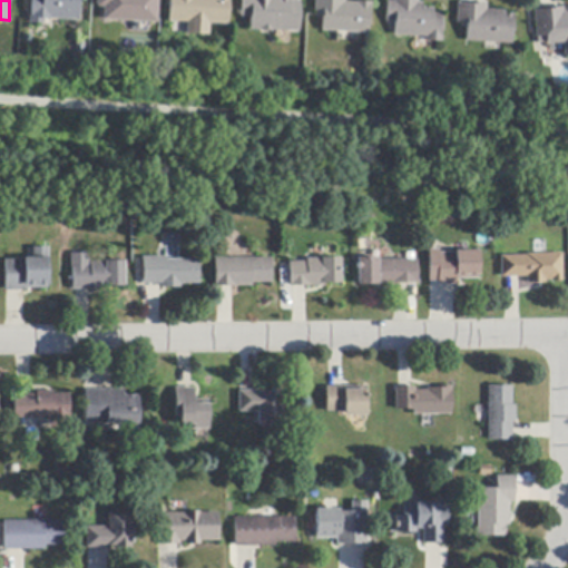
[(80,0),(79,19),(54,18),(46,17),(45,22),(43,22),(30,21),(31,12),(32,12),(32,0),(80,0)]
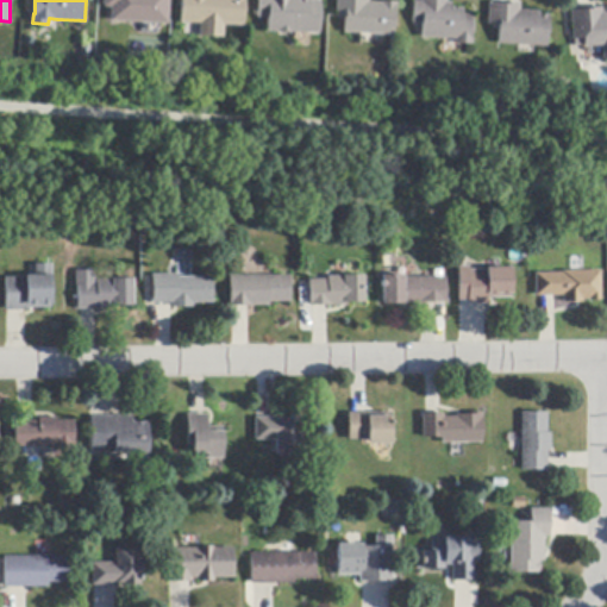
[(170,0),(169,23),(167,23),(129,20),(111,19),(112,6),(105,5),(105,0),(170,0)]
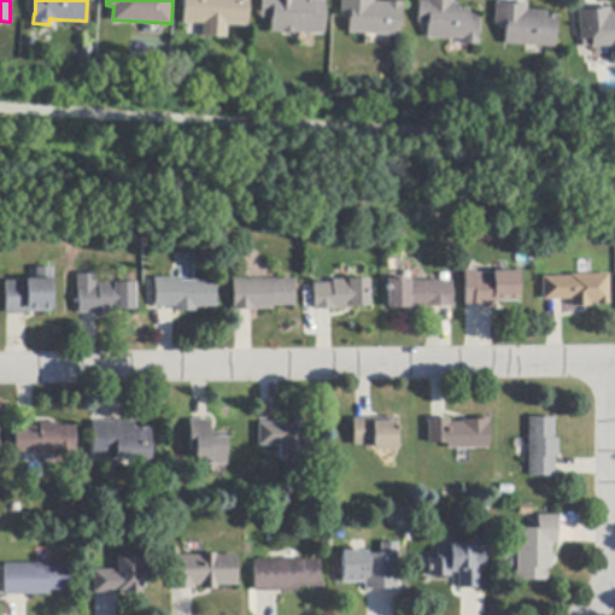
[(250,0),(249,25),(228,24),(228,36),(204,35),(204,34),(204,22),(188,21),(185,21),(185,0),(250,0)]
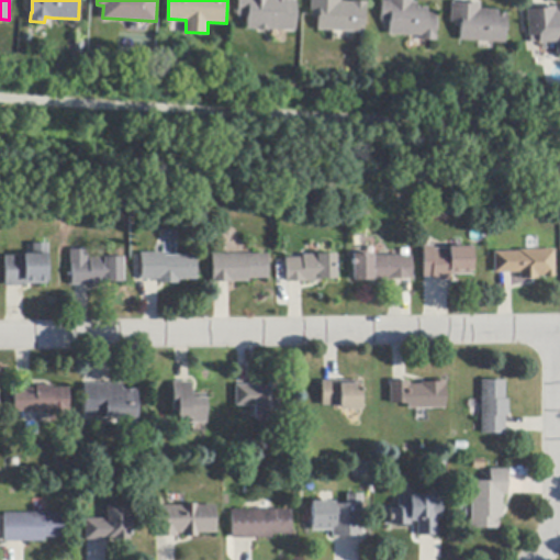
[(298,0),(297,30),(295,30),(259,29),(248,29),(248,15),(239,15),(239,0),(298,0)]
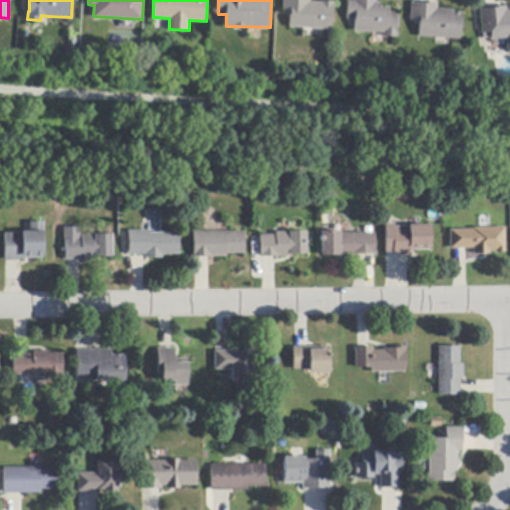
[(311,0),(322,1),(322,0),(334,0),(334,6),(333,6),(332,29),(323,28),(305,27),(290,26),(291,13),(284,12),(284,0),(311,0)]
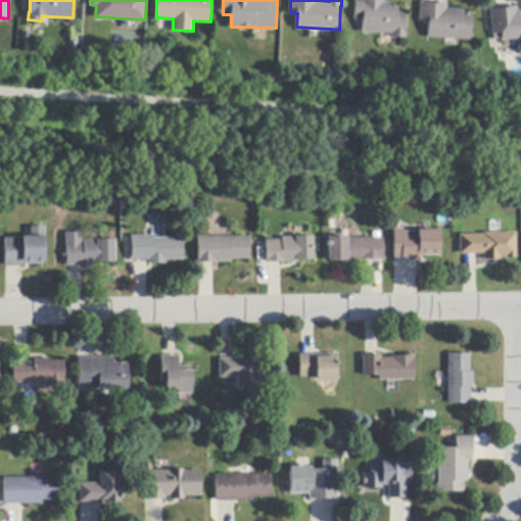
[(385,0),(385,1),(389,1),(389,5),(398,6),(397,11),(407,11),(406,31),(407,31),(407,37),(392,37),(392,33),(363,32),(363,27),(363,18),(356,18),(357,0),(385,0)]
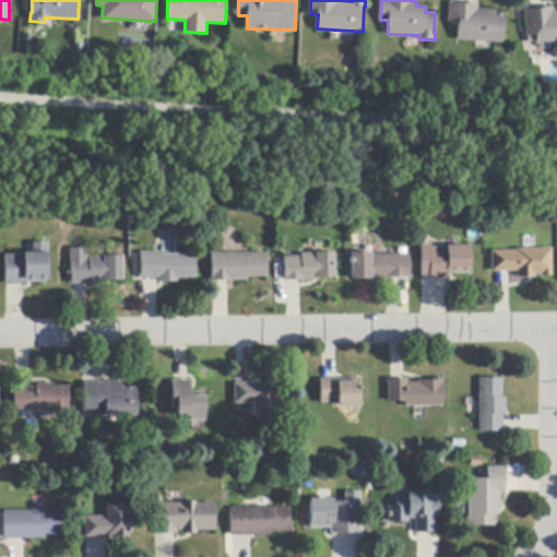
[(475,1),(478,1),(478,8),(497,9),(497,12),(506,12),(504,42),(459,39),(460,22),(449,21),(450,1),(453,1),(453,2),(460,2),(460,0),(464,0),(464,1),(475,2),(475,1)]
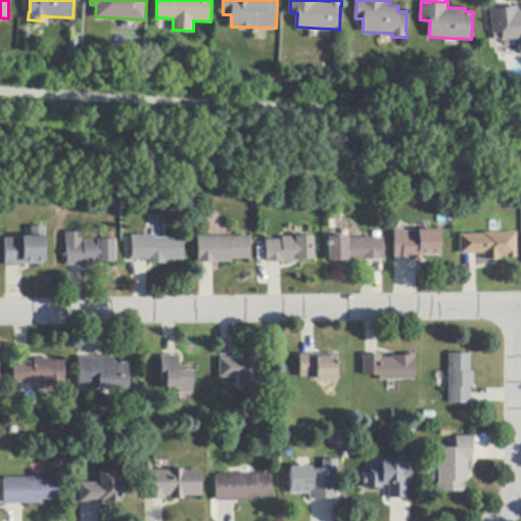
[(520,50),(519,50),(519,48),(519,38),(503,39),(503,38),(494,39),(494,37),(494,33),(493,33),(492,22),(491,8),(492,8),(500,7),(500,6),(517,5),(519,5),(519,8),(520,8),(520,5),(520,50)]
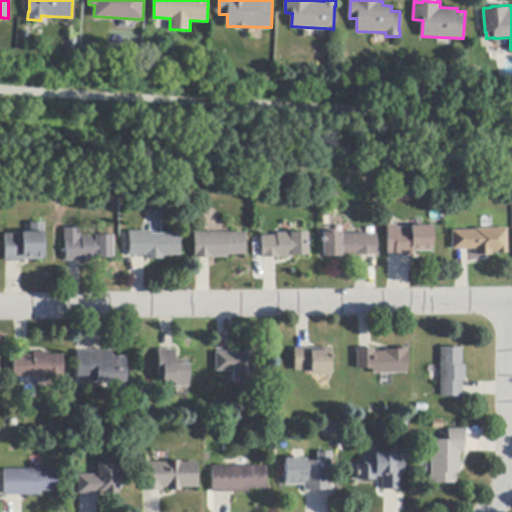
[(23,260),(8,261),(6,261),(5,233),(22,232),(22,231),(30,231),(30,222),(44,222),(44,234),(44,259),(24,259),(24,260),(23,260)]
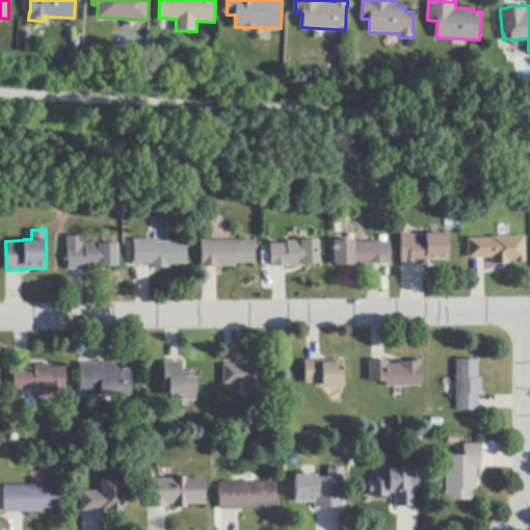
[(438,233),(448,233),(449,259),(427,259),(427,264),(425,264),(409,265),(409,262),(403,262),(402,262),(402,231),(412,231),(412,235),(426,234),(426,233),(438,233)]
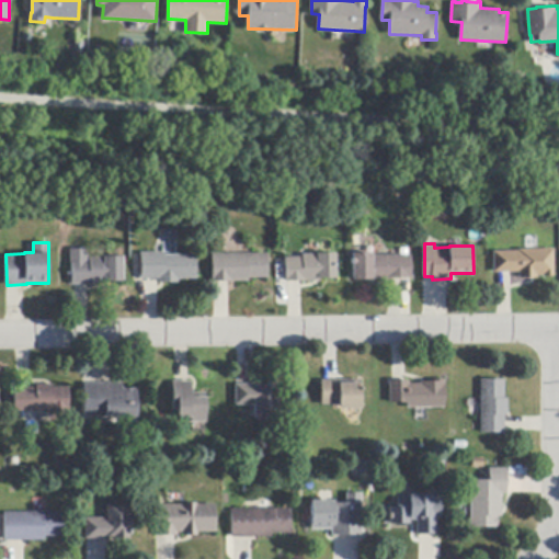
[(98,255),(106,255),(124,255),(124,281),(106,281),(106,283),(89,284),(77,284),(72,284),(72,261),(71,261),(71,248),(88,248),(88,260),(90,260),(90,257),(98,255)]
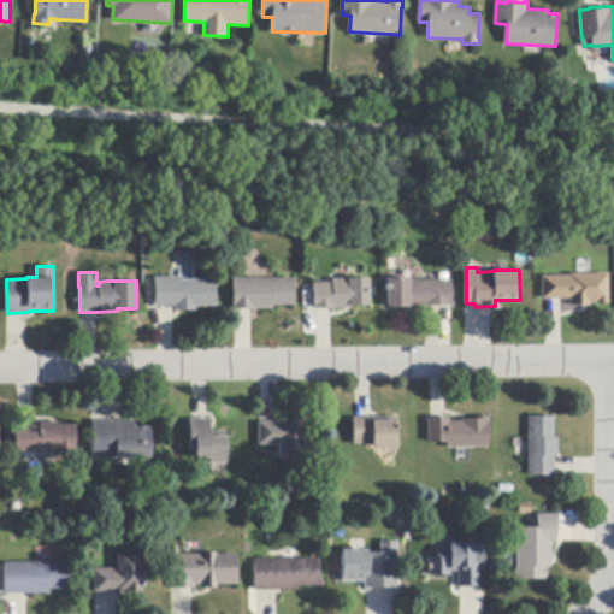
[(453,278),(454,301),(455,301),(455,305),(453,305),(427,306),(389,307),(389,277),(412,277),(412,279),(441,278),(441,272),(450,272),(450,278),(453,278)]
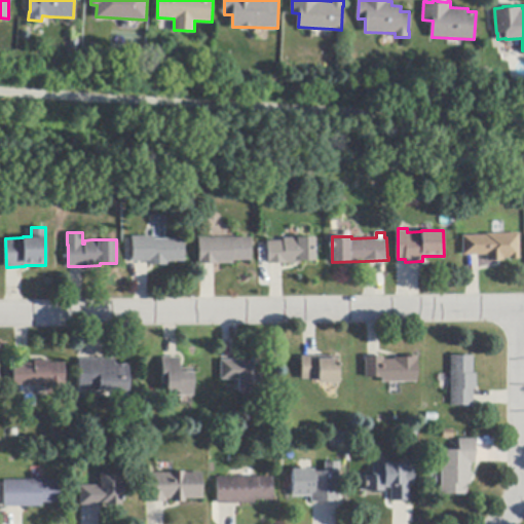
[(480,254),(468,254),(463,254),(463,234),(487,234),(487,232),(520,232),(521,258),(510,258),(510,257),(504,257),(504,259),(487,259),(487,254),(480,254)]
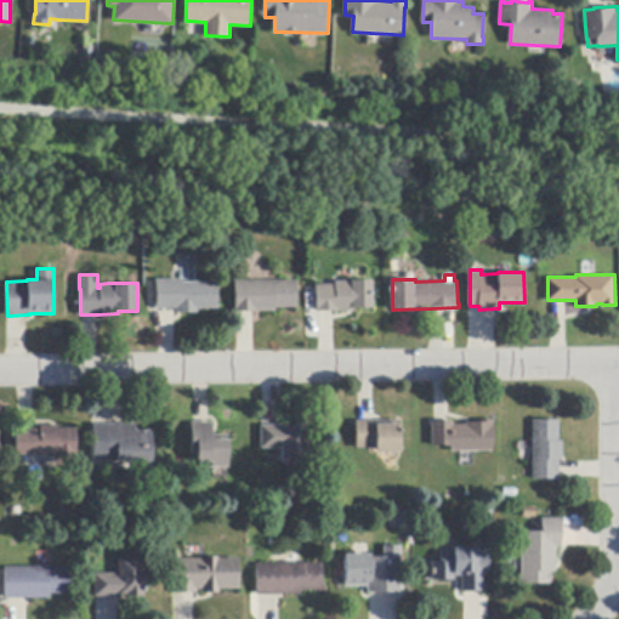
[(176,307),(158,308),(157,280),(157,278),(182,278),(182,282),(217,280),(219,307),(198,308),(198,312),(177,313),(177,307),(176,307)]
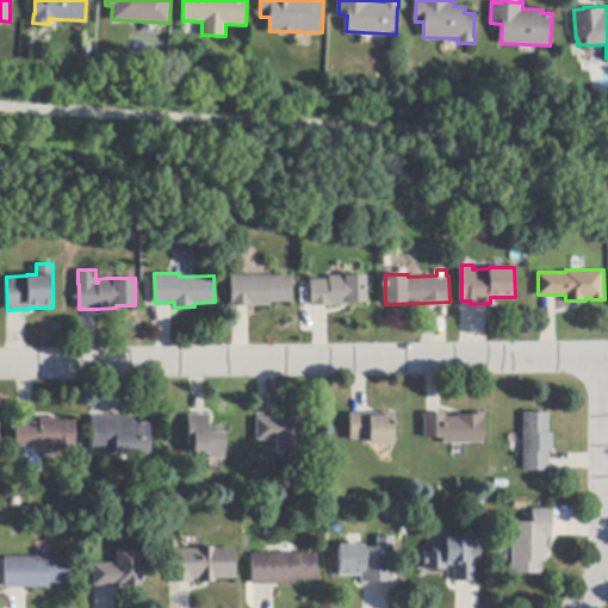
[(249,304),(235,305),(230,305),(230,302),(231,302),(231,275),(291,274),(292,301),(271,302),(271,304),(249,304)]
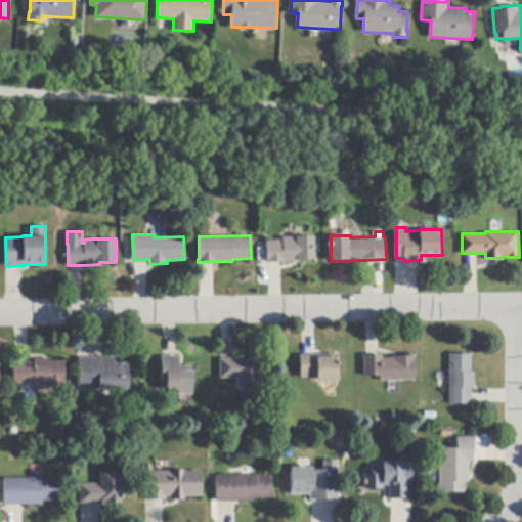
[(283,261),(270,262),(267,262),(267,260),(267,240),(284,238),(284,236),(290,235),(298,235),(314,235),(315,259),(300,259),(300,262),(285,262),(285,261),(283,261)]
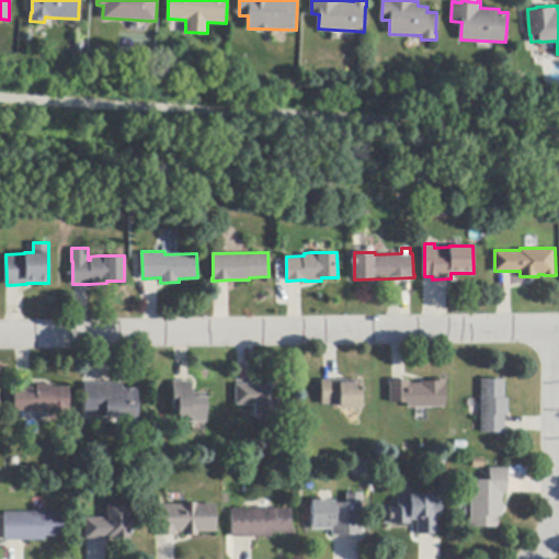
[(322,379),(326,379),(338,378),(361,378),(362,408),(340,409),(340,405),(335,405),(335,403),(322,403),(322,379)]
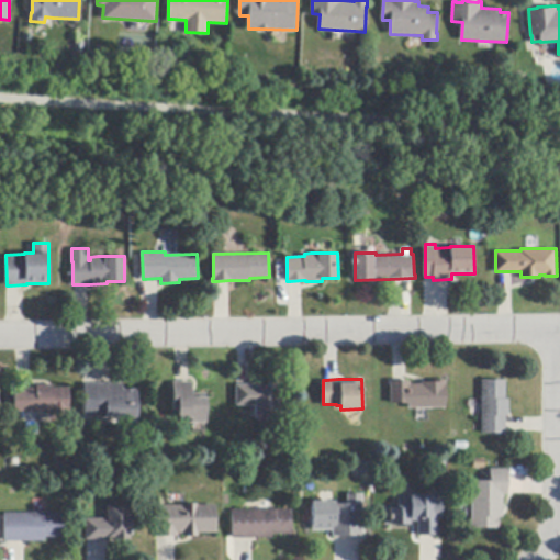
[(506,417),(506,429),(506,433),(482,433),(482,415),(482,403),(483,379),(506,379),(506,399),(510,399),(510,416),(506,416),(506,417)]
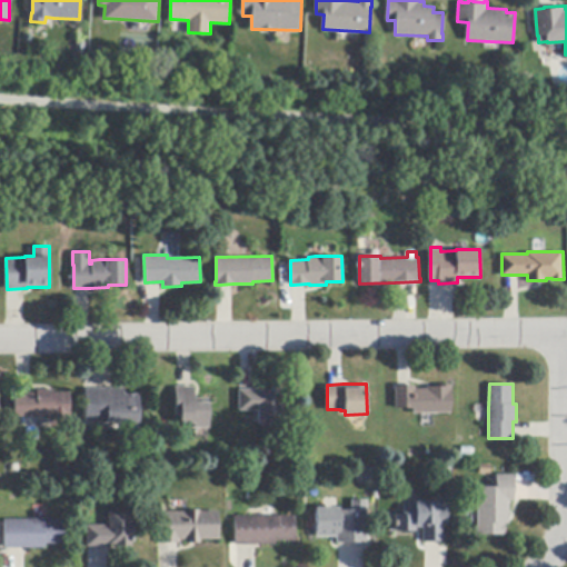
[(451,413),(414,413),(414,407),(396,407),(396,385),(399,385),(413,385),(416,385),(416,388),(427,388),(427,386),(451,386),(451,413)]
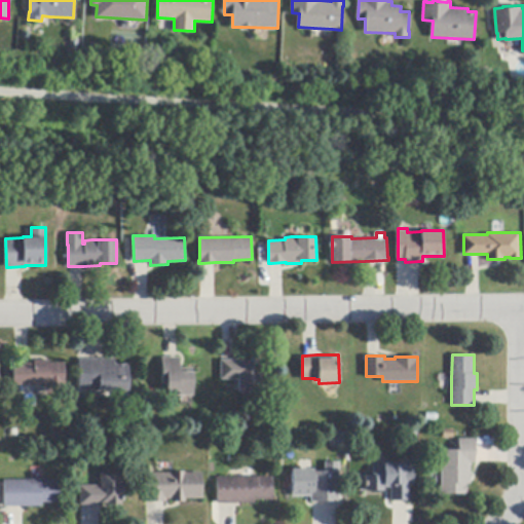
[(163,384),(162,357),(165,357),(178,357),(181,357),(181,368),(193,368),(193,395),(180,395),(180,389),(178,389),(178,390),(167,390),(167,384),(163,384)]
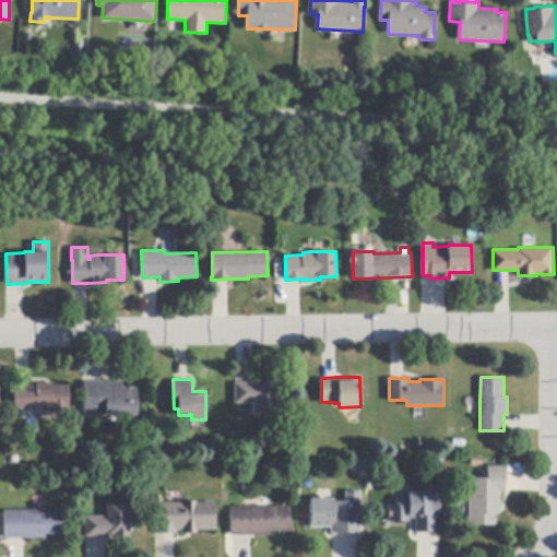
[(107,414),(85,415),(85,413),(85,380),(114,380),(122,380),(122,387),(137,387),(138,417),(126,417),(126,414),(107,414)]
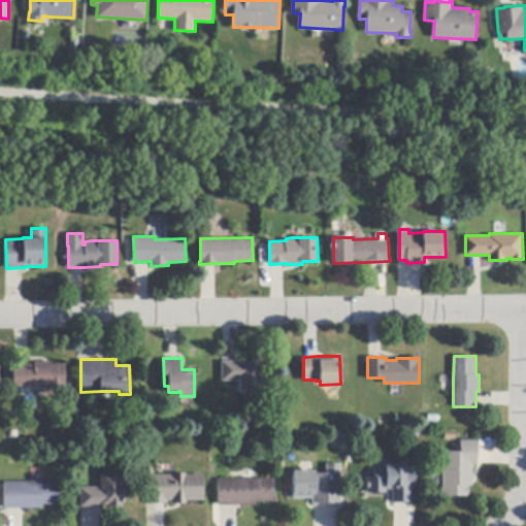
[(15,386),(14,364),(18,364),(30,364),(35,364),(35,361),(51,360),(51,363),(65,363),(65,383),(66,383),(66,389),(46,390),(46,386),(15,386)]
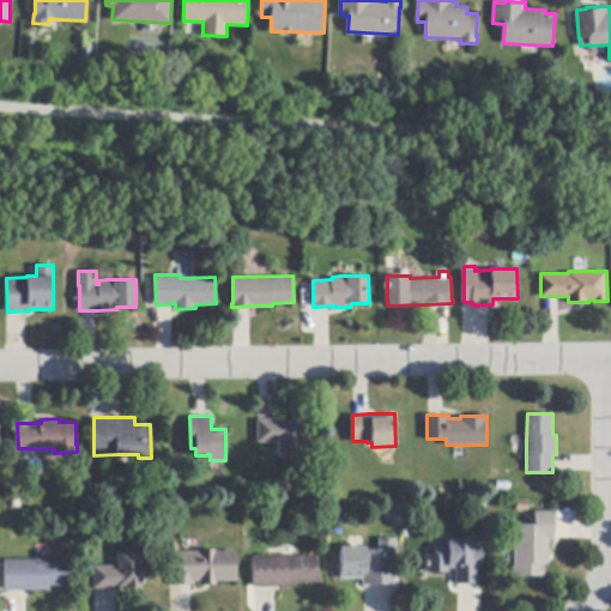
[(259,441),(258,419),(261,418),(278,418),(285,418),(285,419),(303,418),(303,431),(304,430),(306,443),(303,443),(303,457),(279,458),(279,441),(259,441)]
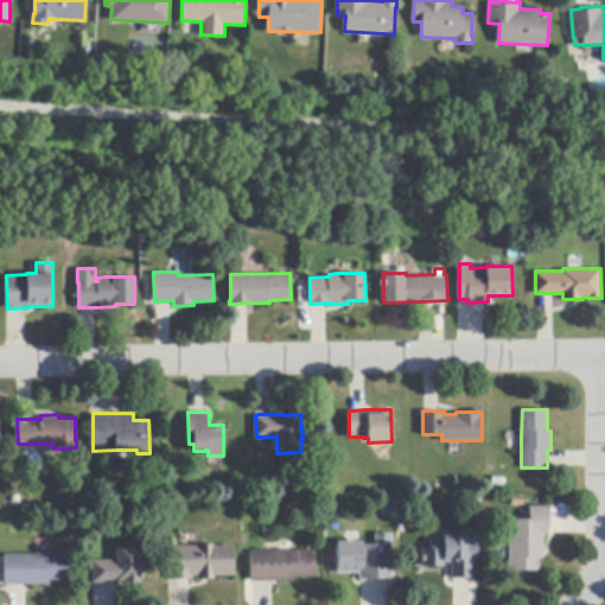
[(548,511),(548,532),(548,534),(543,534),(543,558),(539,558),(539,560),(540,560),(540,570),(510,570),(510,546),(510,533),(510,518),(530,518),(530,505),(548,505),(548,511)]
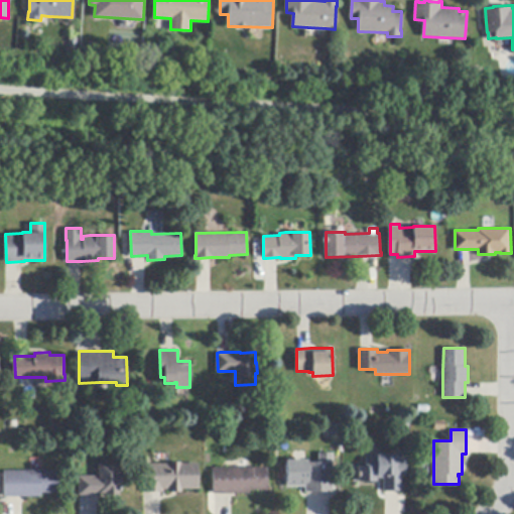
[(332,492),(308,492),(306,492),(305,486),(287,486),(286,460),(307,459),(307,462),(319,462),(319,453),(334,453),(334,491),(332,492)]
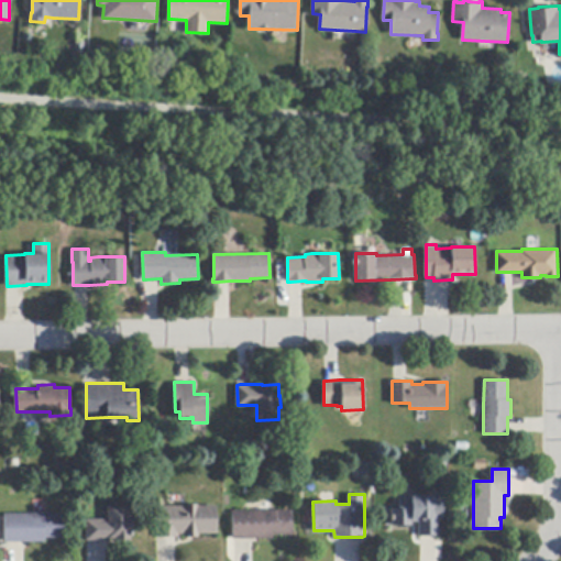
[(436,536),(424,536),(419,536),(419,520),(413,520),(413,525),(393,525),(393,508),(400,508),(400,498),(400,497),(411,497),(411,495),(414,495),(418,495),(418,496),(432,496),(432,497),(439,497),(439,501),(444,501),(444,518),(439,518),(440,536),(436,536)]
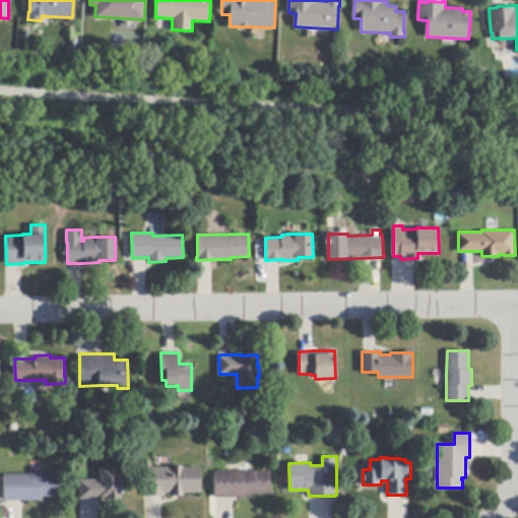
[(164,496),(147,496),(145,496),(145,466),(171,466),(171,465),(184,465),(184,466),(200,466),(200,493),(184,493),(184,495),(171,495),(171,493),(166,493),(166,496),(164,496)]
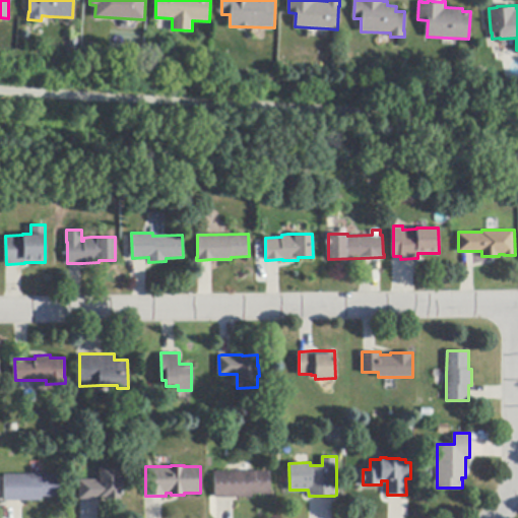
[(101,499),(81,499),(79,499),(79,479),(101,478),(100,466),(121,466),(121,477),(122,477),(122,488),(121,488),(122,498),(101,499)]
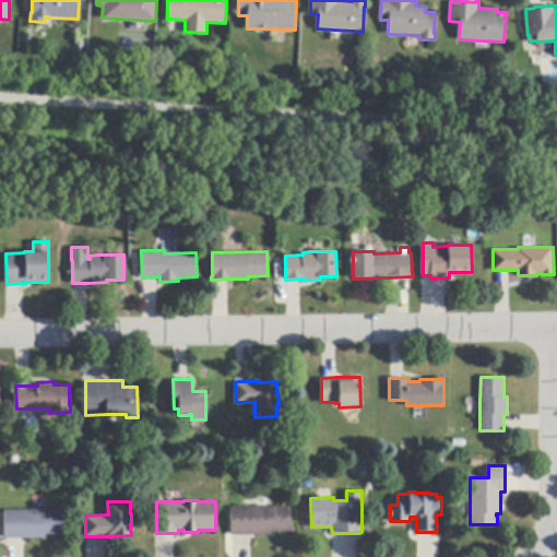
[(252,534),(233,535),(232,533),(232,507),(261,506),(272,506),(291,506),(291,531),(272,531),(272,534),(252,534)]
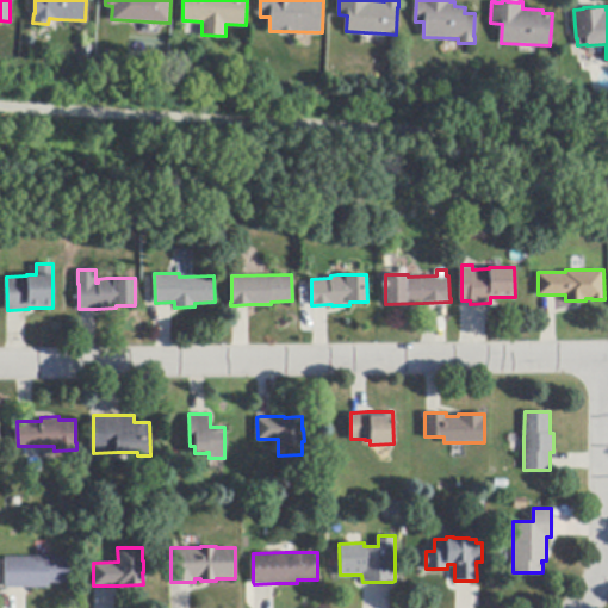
[(29,588),(6,588),(6,583),(6,557),(70,556),(70,582),(49,583),(49,587),(29,588)]
